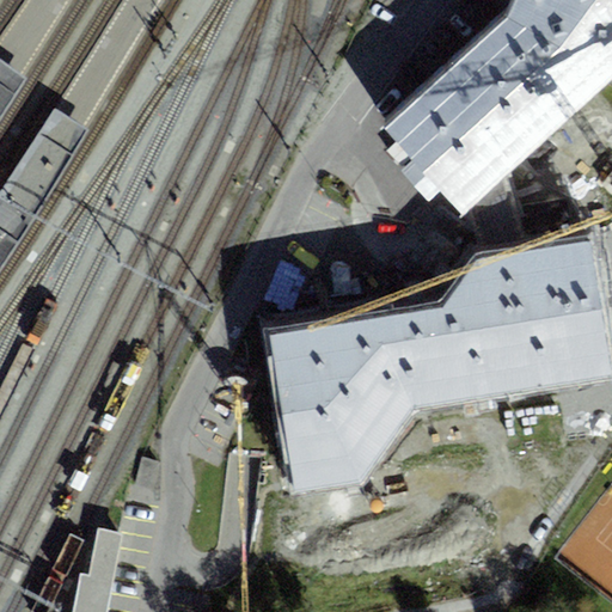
[(500,0),(372,115),(460,213),(611,77),(611,38),(575,73),(508,0),(500,0)]
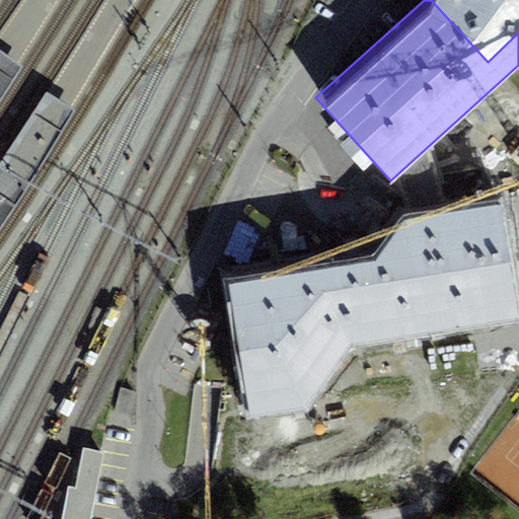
[(0,87),(18,61),(0,48),(0,87)]
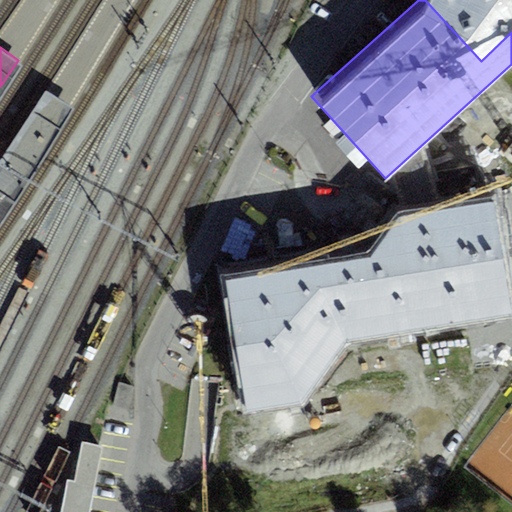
[(48,145),(72,104),(48,88),(0,159),(0,220),(10,206),(48,145)]
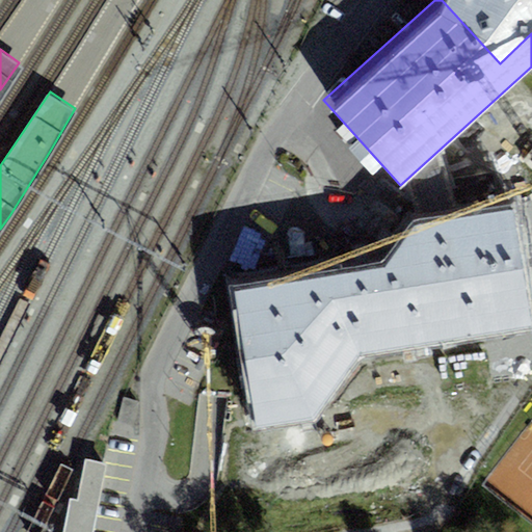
[(386,267),(234,290),(256,429),(315,420),(356,356),(531,329),(531,320),(523,259),(514,208),(416,222),(386,267)]
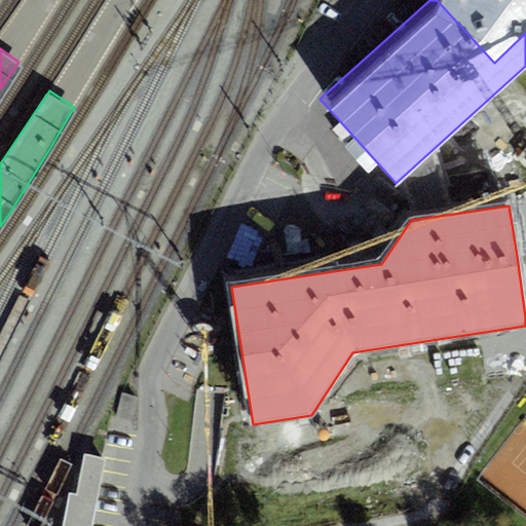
[(137,397),(121,393),(117,419),(132,422),(137,397)]
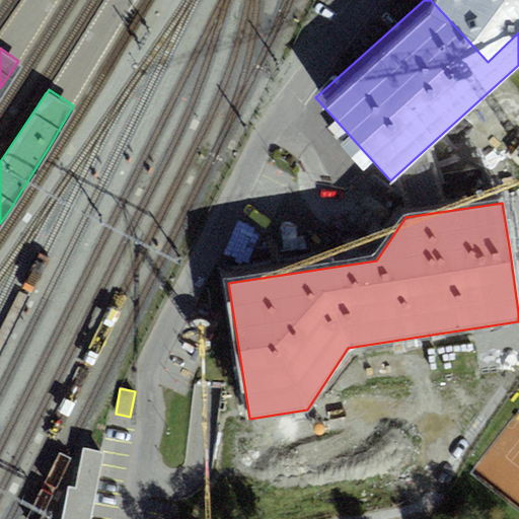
[(89,518),(103,452),(83,448),(75,488),(69,487),(62,518),(89,518)]
